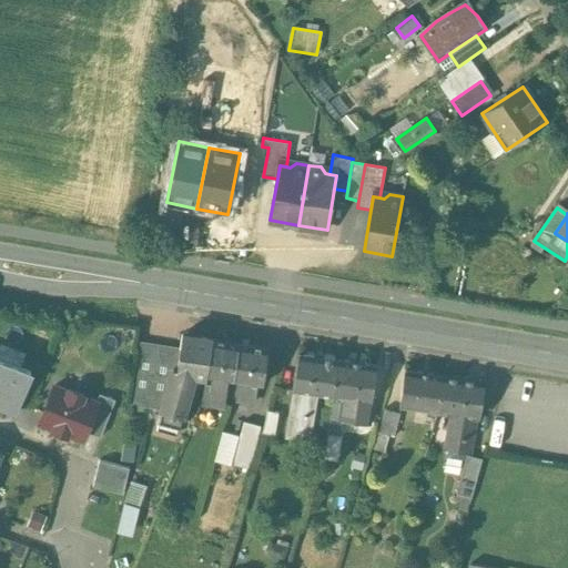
[(212,340),(182,335),(179,353),(180,354),(178,371),(173,369),(161,412),(182,418),(194,375),(206,377),(206,376),(212,340)]
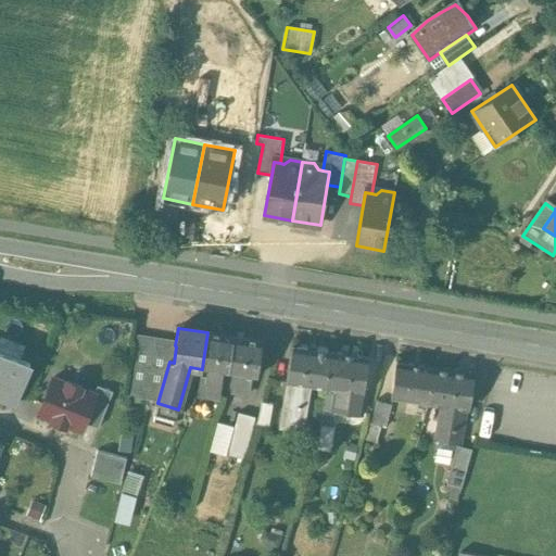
[(235,337),(207,332),(202,368),(207,369),(206,377),(201,376),(200,387),(222,390),(224,371),(229,373),(235,337)]
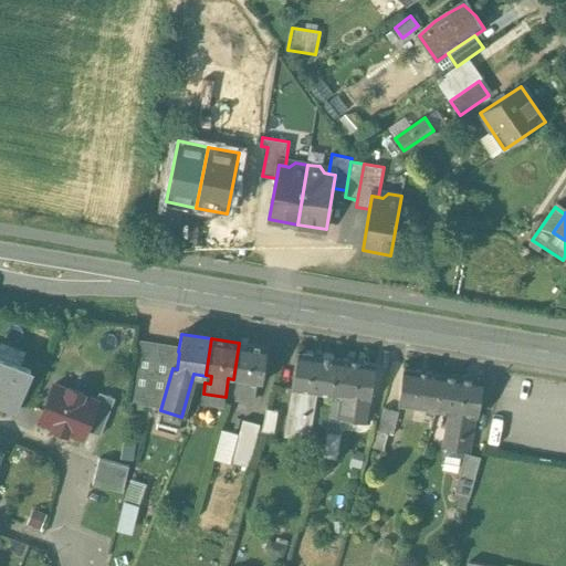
[(266,347),(239,343),(233,379),(239,380),(237,399),(253,401),(255,383),(262,384),(266,347)]
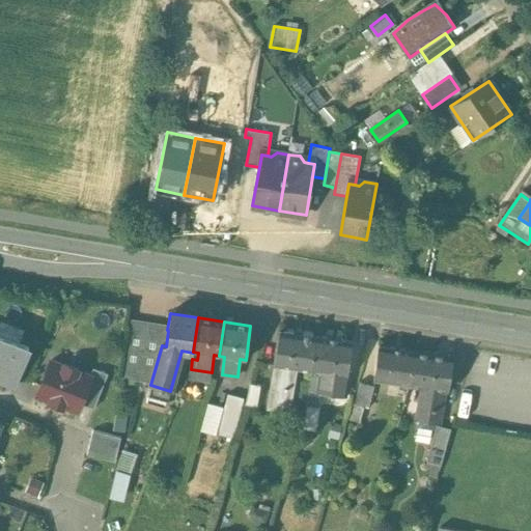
[(167,330),(129,325),(120,380),(150,385),(162,345),(166,346),(168,331),(167,330)]
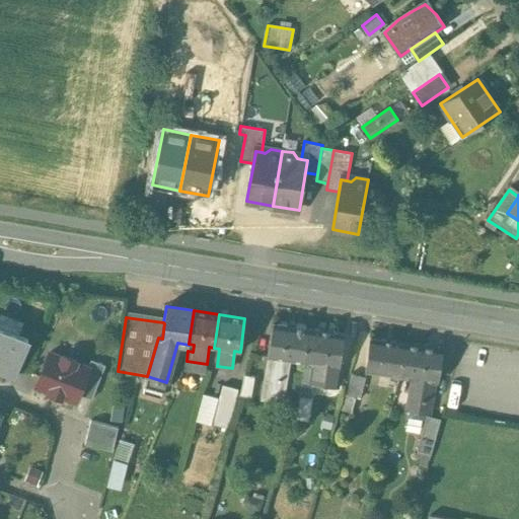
[(309,328),(273,323),(261,399),(274,401),(283,402),(289,360),(304,362),(309,328)]
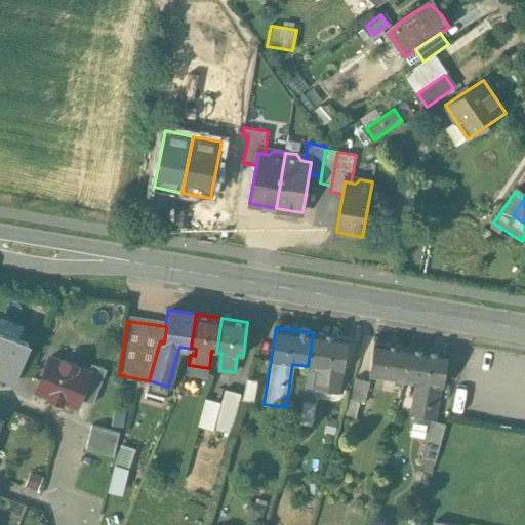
[(29,344),(0,331),(0,375),(13,381),(29,344)]
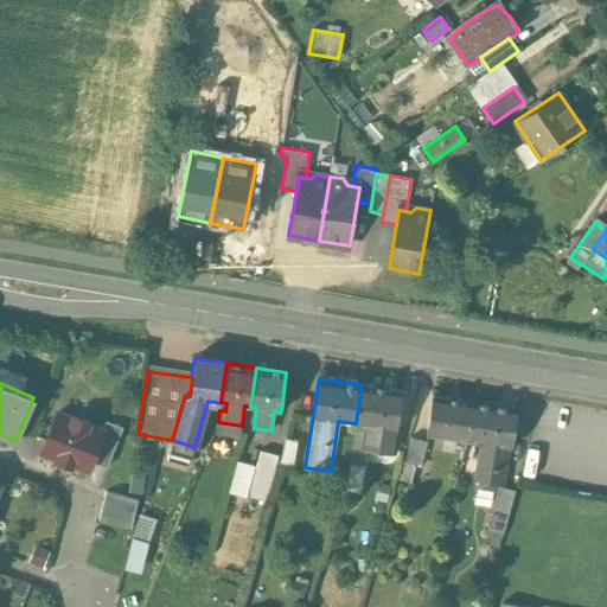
[(403,390),(362,384),(356,423),(366,426),(365,434),(355,432),(350,462),(363,465),(365,447),(394,452),(403,390)]
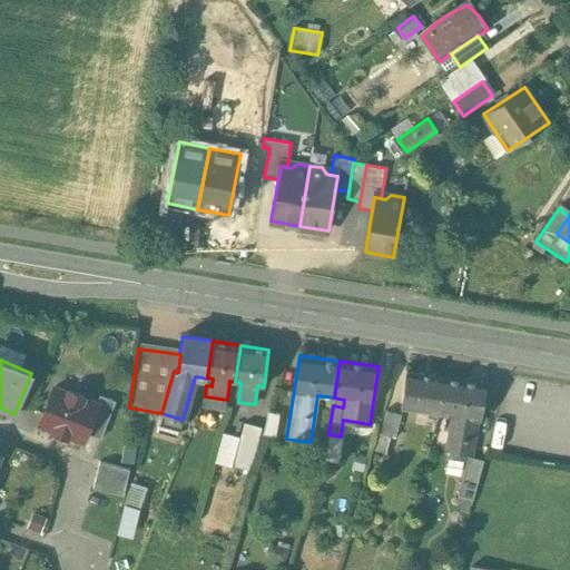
[(445,377),(406,372),(401,409),(421,412),(440,414),(440,413),(445,377)]
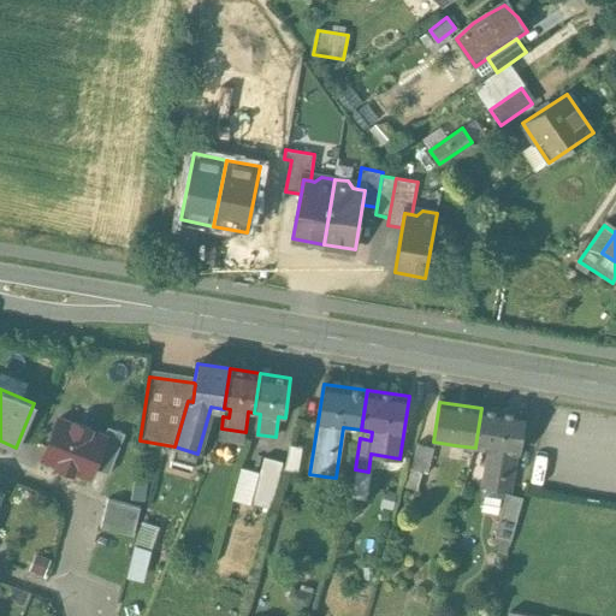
[(523,413),(481,407),(481,408),(475,446),(517,454),(523,413)]
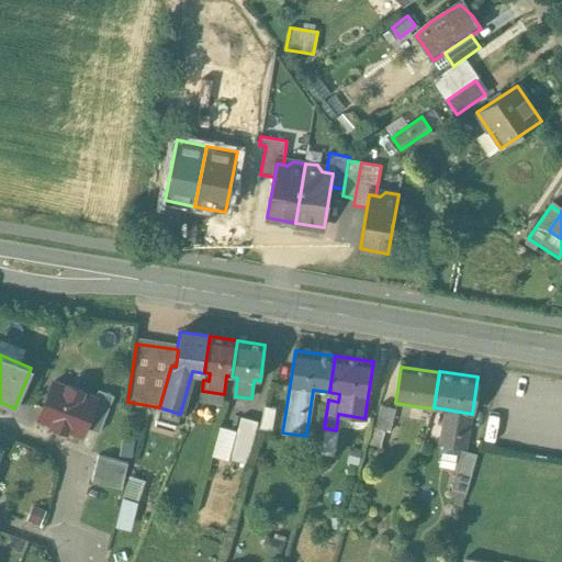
[(83,392),(68,385),(68,388),(54,382),(40,418),(54,424),(53,426),(67,431),(67,429),(82,436),(86,427),(97,398),(96,398),(83,393),(83,392)]
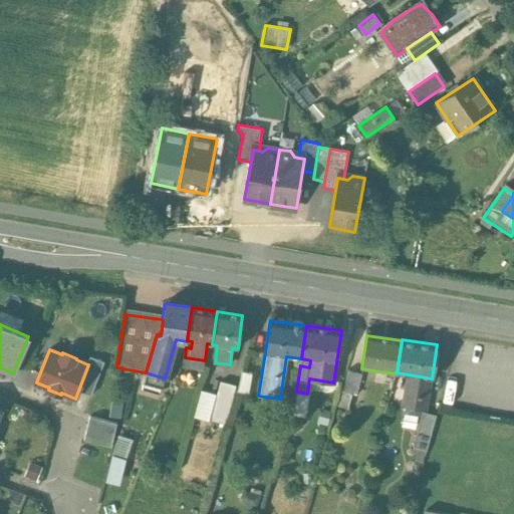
[(104,362),(90,356),(87,364),(88,364),(78,391),(91,396),(104,362)]
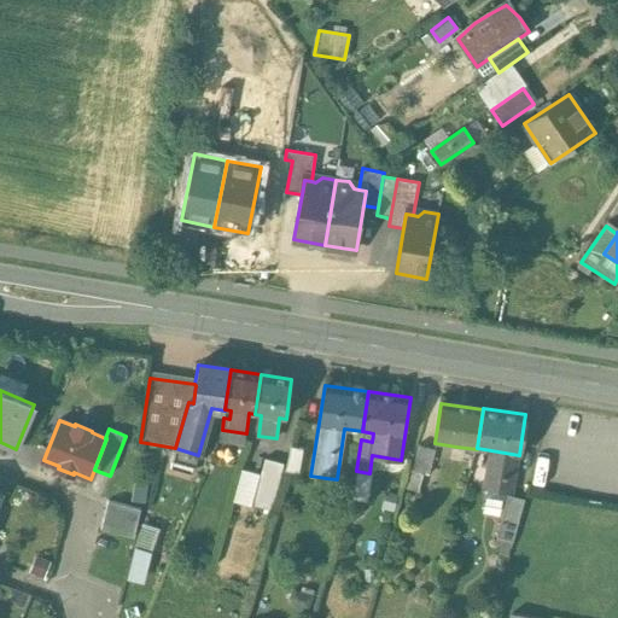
[(436,449),(419,445),(412,471),(429,476),(436,449)]
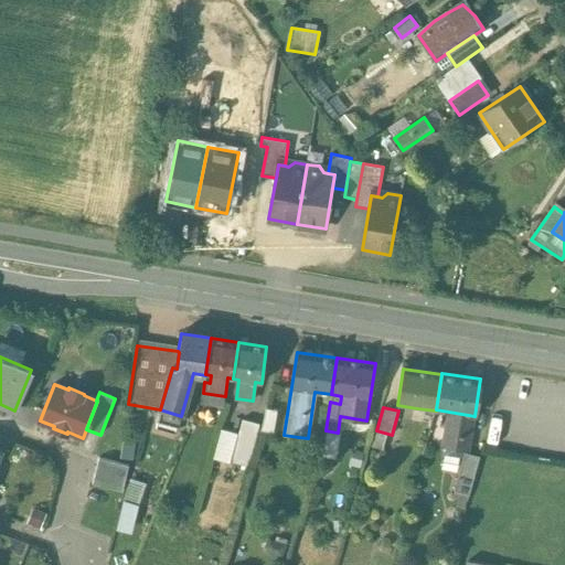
[(436,411),(417,408),(415,420),(432,424),(436,411)]
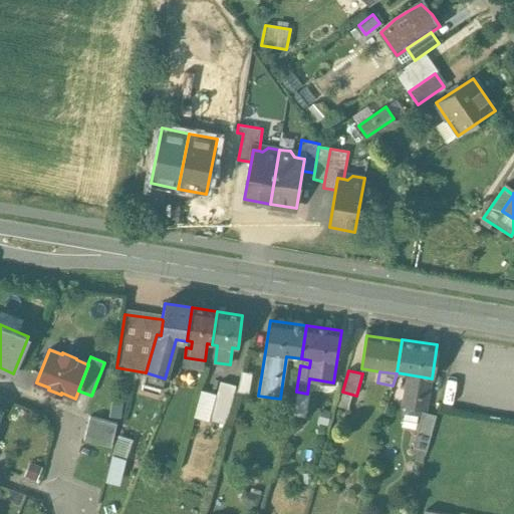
[(236,387),(221,381),(217,394),(210,421),(226,425),(236,387)]
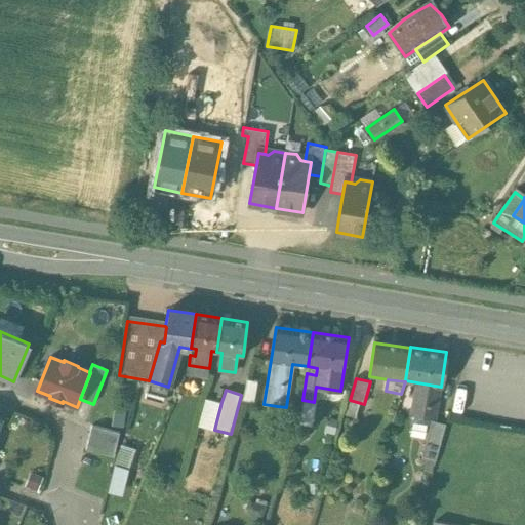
[(221,402),(208,398),(201,426),(214,430),(221,402)]
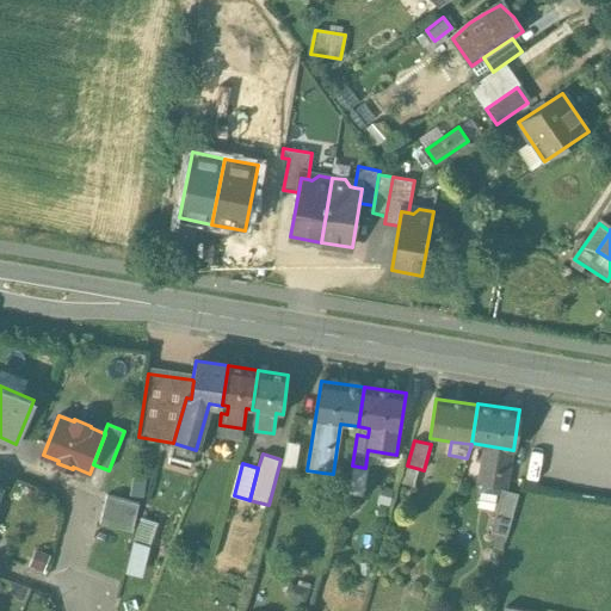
[(503,487),(492,528),(507,532),(518,492),(503,487)]
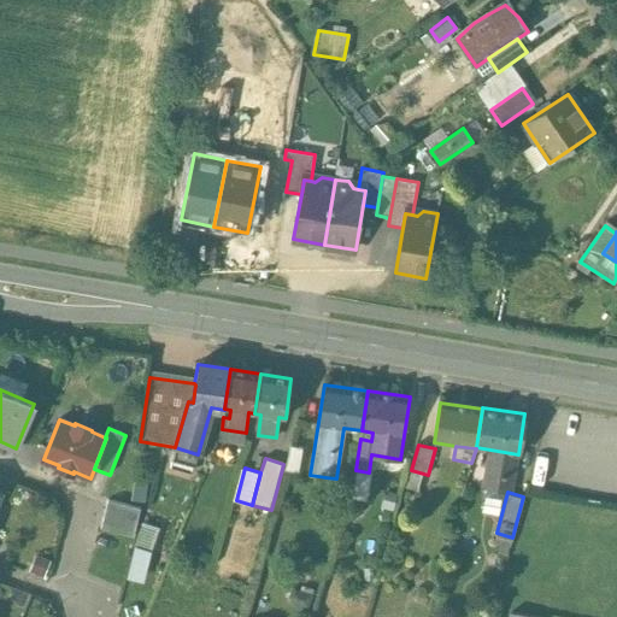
[(101,526),(134,534),(140,507),(107,499),(101,526)]
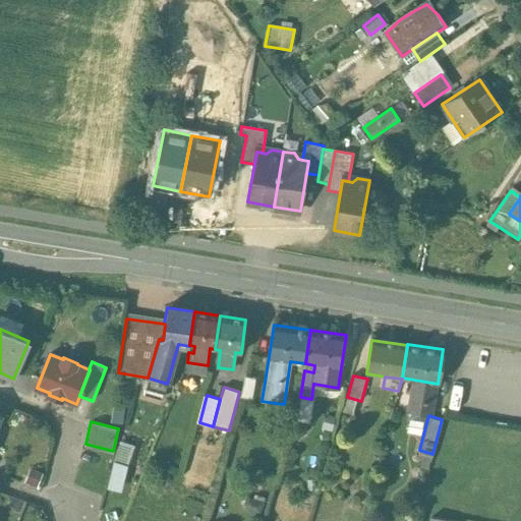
[(120,440),(105,485),(119,489),(133,444),(120,440)]
